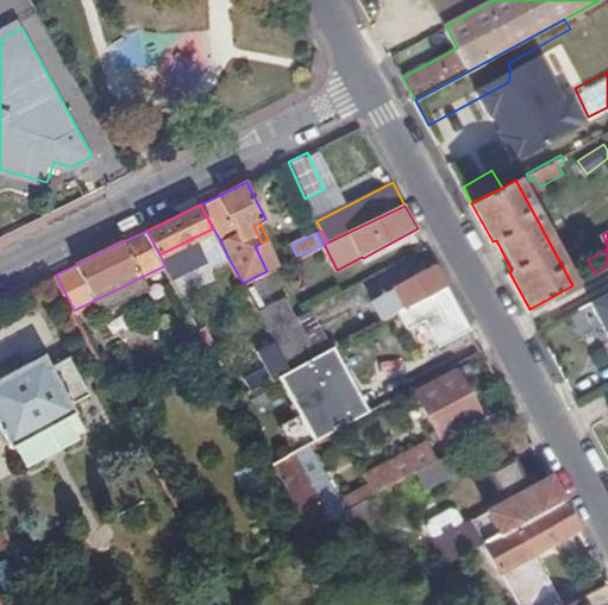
[(160,254),(165,265),(167,268),(199,251),(193,238),(160,254)]
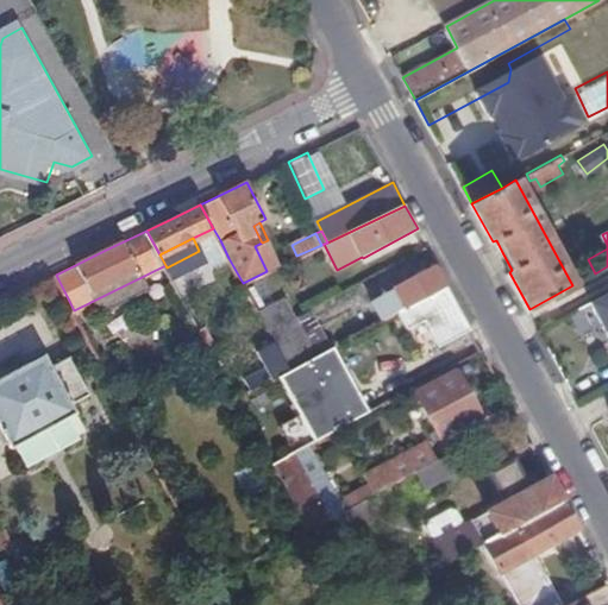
[(229,258),(220,240),(204,249),(214,266),(229,258)]
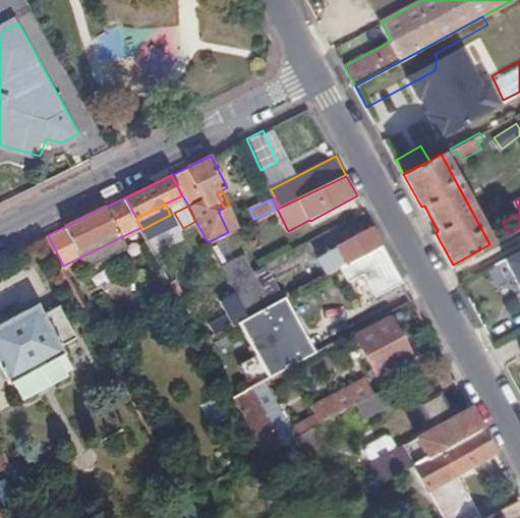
[(229,206),(224,208),(218,211),(228,232),(239,227),(229,206)]
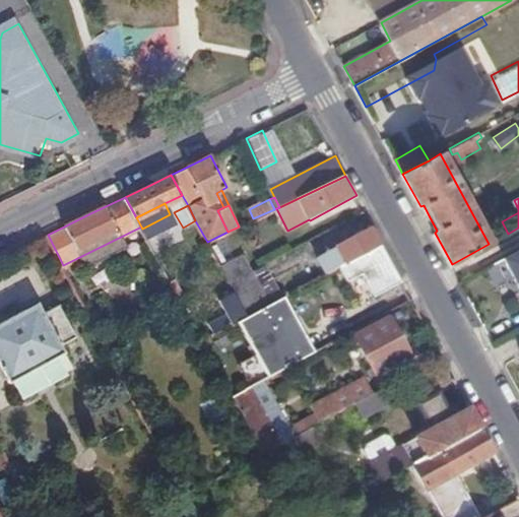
[(329,271),(340,265),(383,243),(374,227),(321,255),(329,271)]
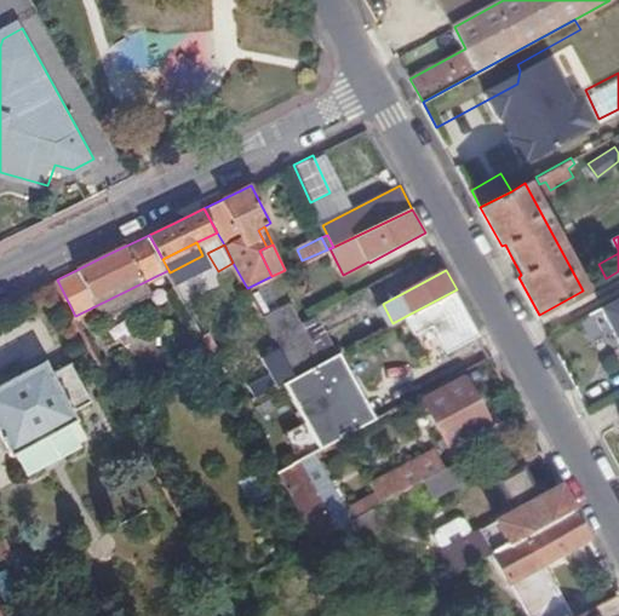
[(450,351),(481,333),(473,318),(457,289),(406,316),(417,335),(435,326),(450,351)]
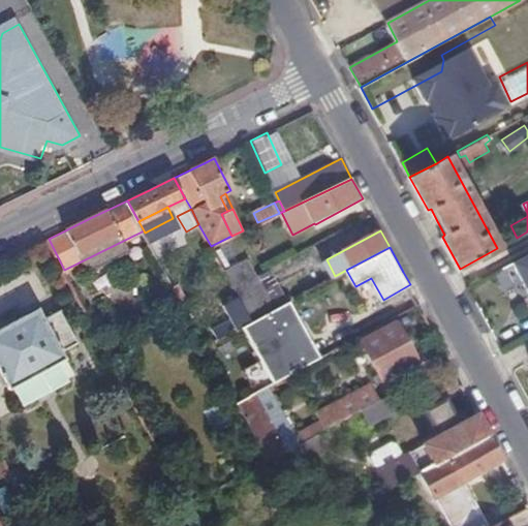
[(527,254),(525,256),(515,263),(527,287),(527,254)]
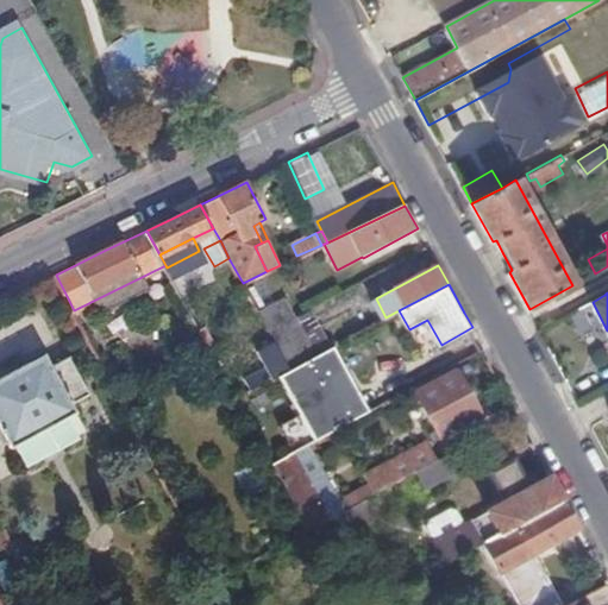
[(258,313),(268,331),(296,315),(287,297),(258,313)]
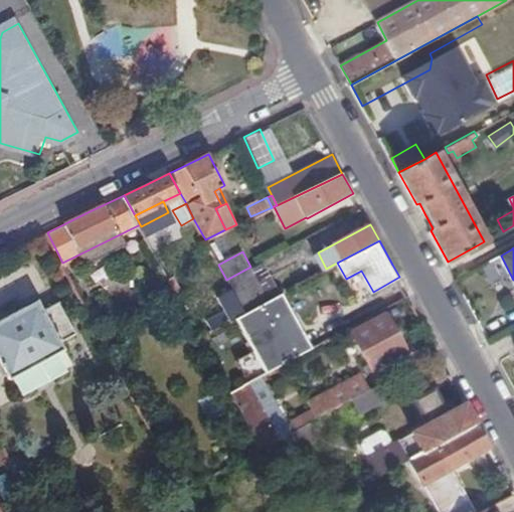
[(244,313),(281,294),(264,261),(250,267),(226,280),(231,289),(244,313)]
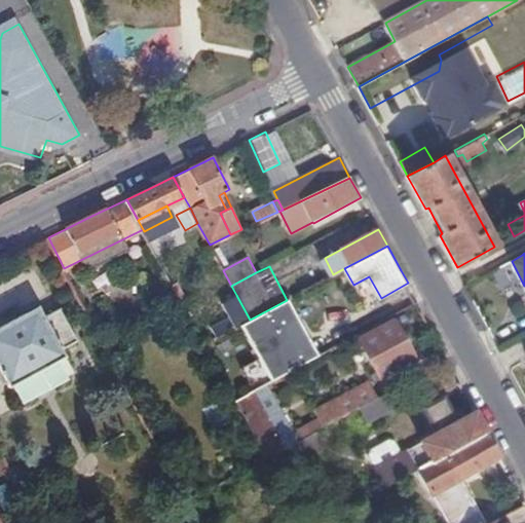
[(178,282),(173,284),(182,300),(186,298),(178,282)]
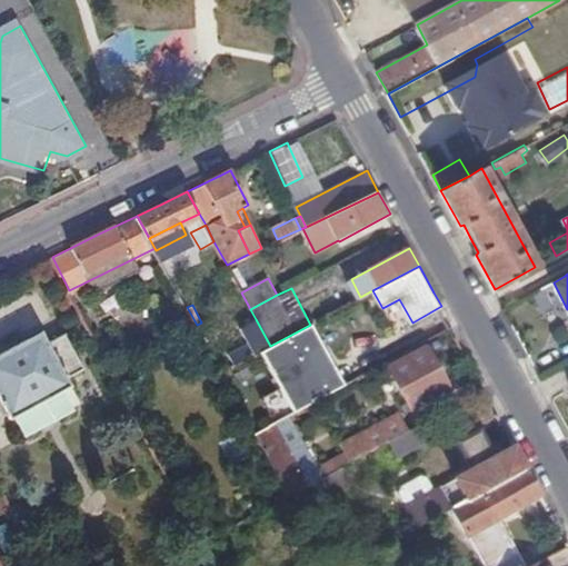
[(230,355),(236,365),(261,350),(270,346),(256,319),(241,327),(250,343),(242,347),(241,348),(230,355)]
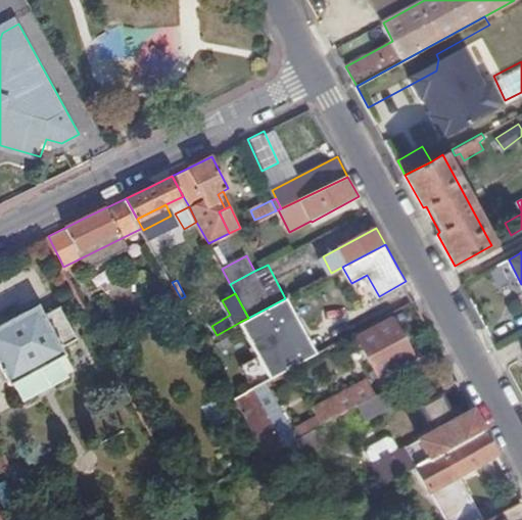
[(272,378),(310,358),(289,321),(295,317),(285,298),(248,318),(240,322),(272,378)]
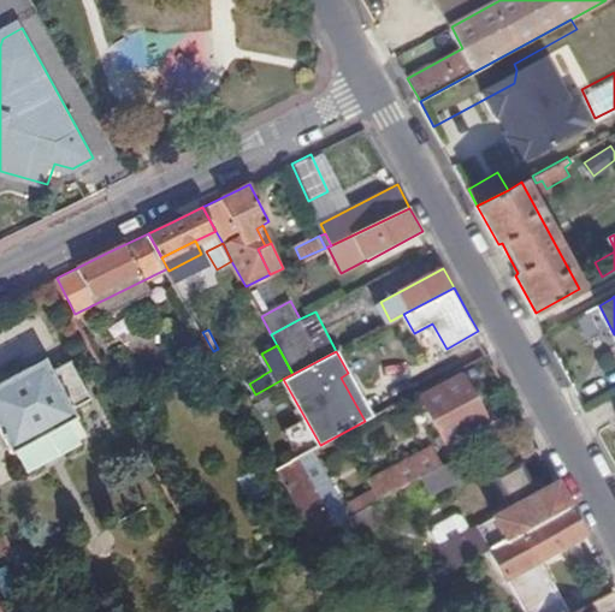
[(92,398),(71,360),(52,370),(46,360),(0,382),(0,429),(11,452),(76,417),(72,409),(92,398)]
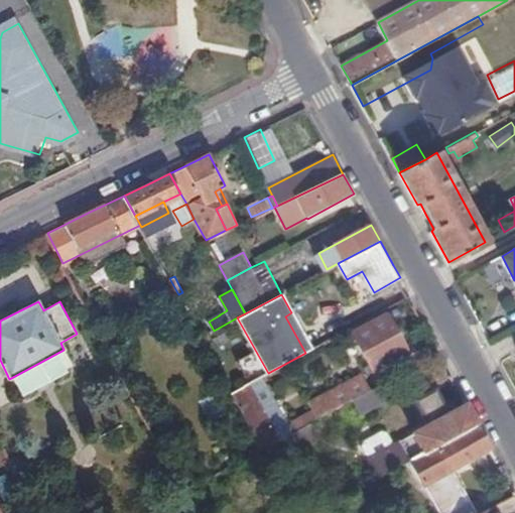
[(409,352),(388,314),(355,334),(375,370),(409,352)]
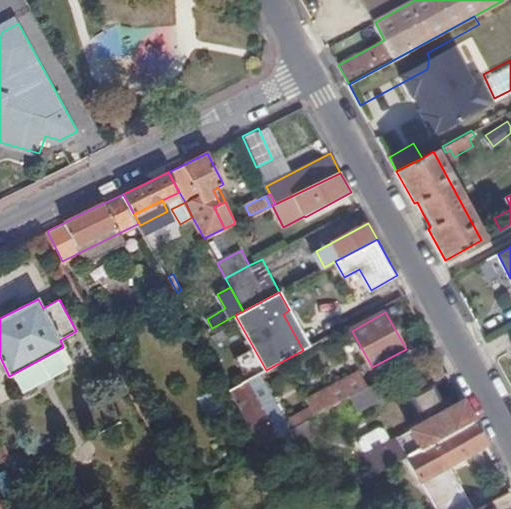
[(252,430),(259,444),(356,392),(360,390),(352,376),(282,413),(260,373),(230,390),(252,430)]
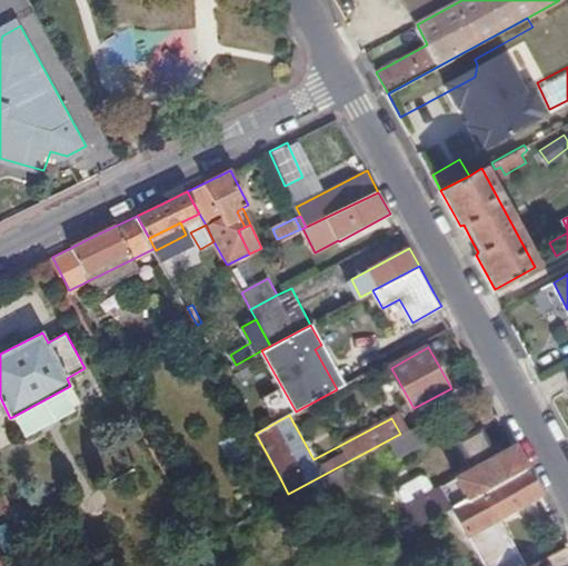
[(430,437),(422,421),(400,434),(396,436),(405,452),(430,437)]
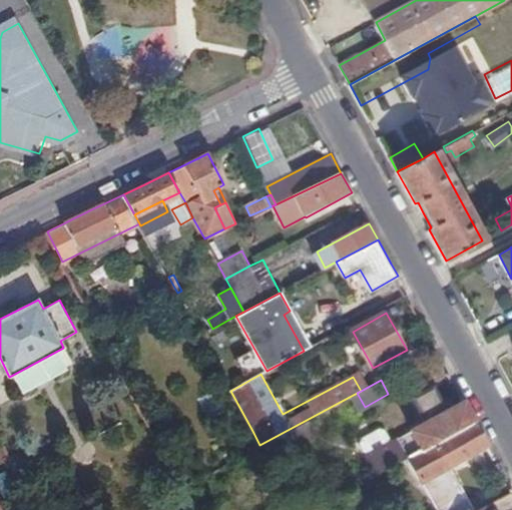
[(367,454),(377,474),(410,457),(476,421),(466,400),(448,410),(435,387),(416,397),(429,420),(367,454)]
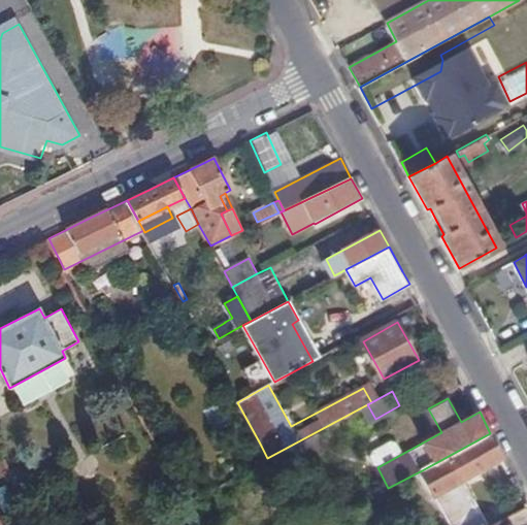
[(489,524),(464,480),(504,457),(490,433),(422,470),(451,524),(489,524)]
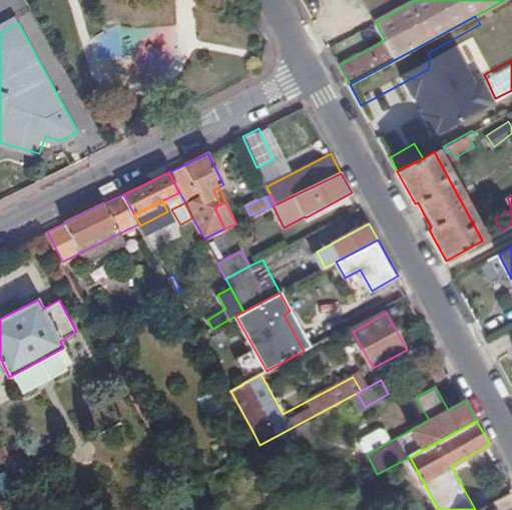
[(221,448),(228,462),(260,445),(252,431),(221,448)]
